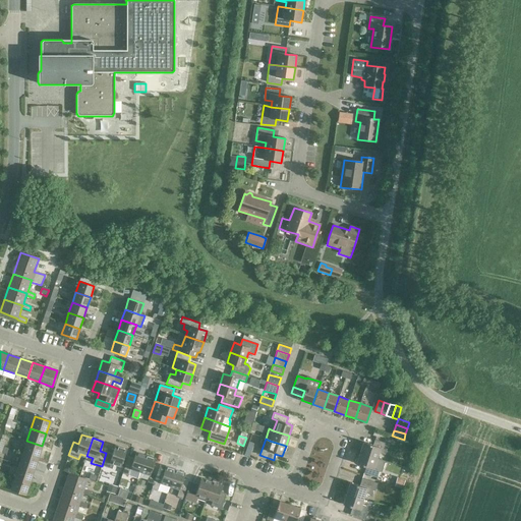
[(363,443),(360,453),(377,459),(379,453),(385,455),(388,444),(374,440),(372,446),(363,443)]
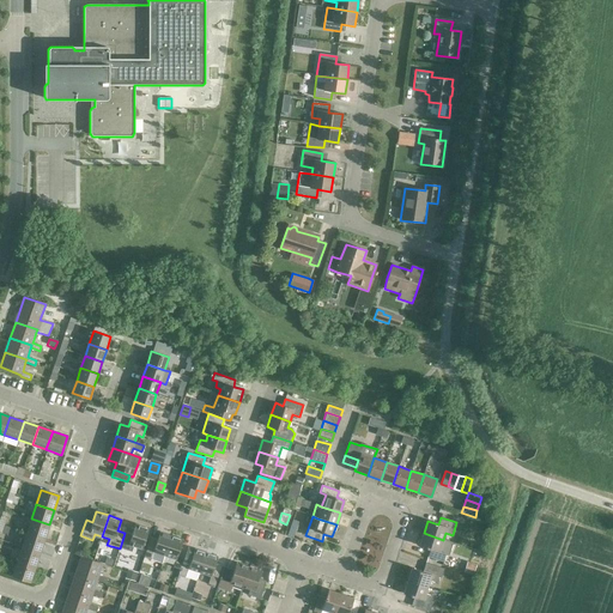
[(31,519),(26,533),(44,539),(49,525),(31,519)]
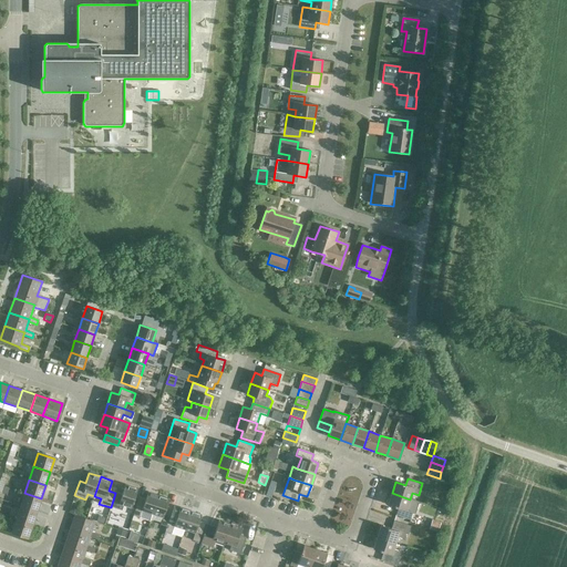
[(115,492),(115,493),(111,507),(122,511),(123,505),(131,508),(137,490),(125,485),(122,494),(115,492)]
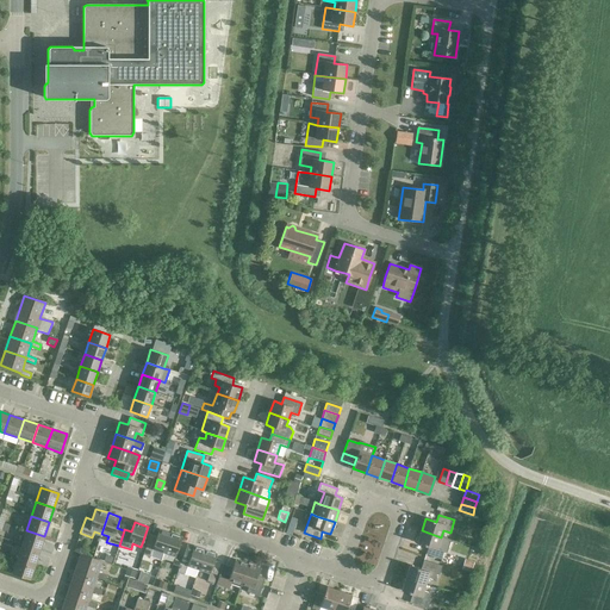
[(26,530),(20,545),(39,551),(44,536),(26,530)]
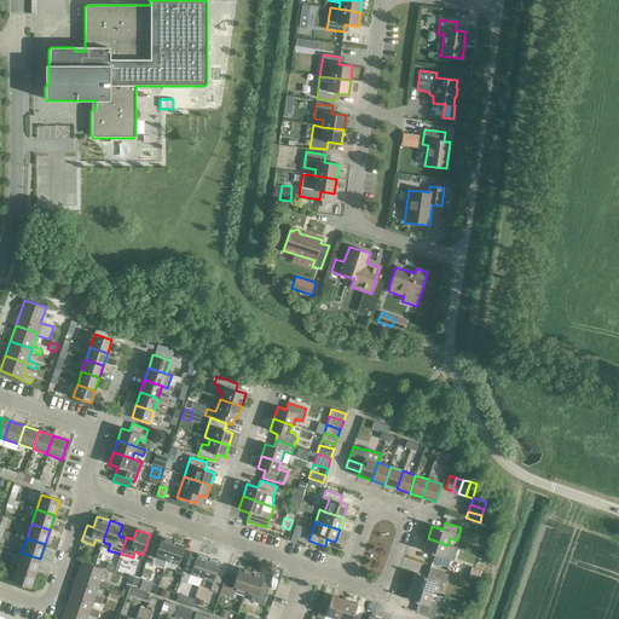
[(152,543),(145,563),(152,566),(163,570),(165,567),(166,561),(173,542),(161,538),(158,544),(152,543)]
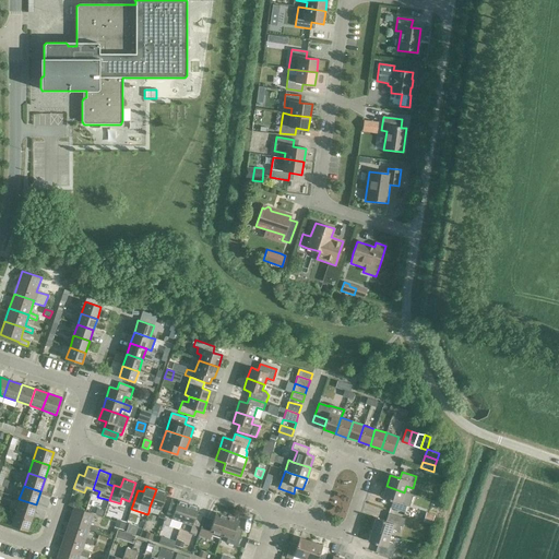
[(392,501),(390,508),(404,513),(406,506),(409,507),(413,495),(404,492),(387,486),(382,498),(392,501)]
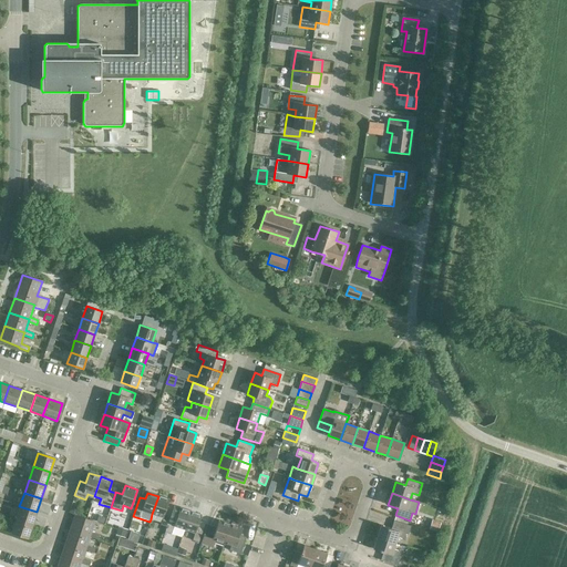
[(152,514),(151,519),(161,523),(161,525),(166,527),(172,513),(173,508),(167,506),(169,500),(158,496),(152,514)]
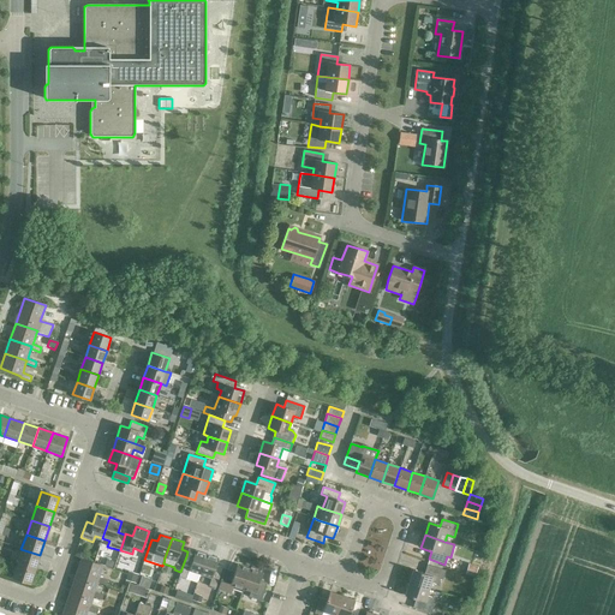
[(40,555),(21,549),(16,563),(35,569),(40,555)]
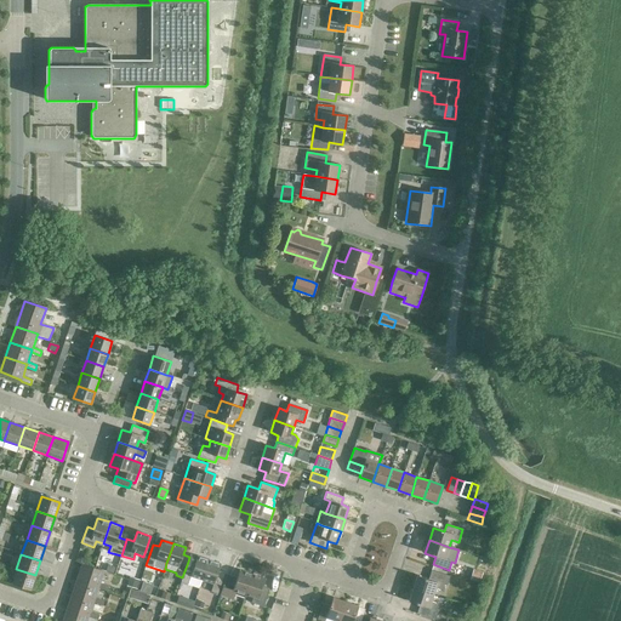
[(182,577),(181,582),(188,585),(188,584),(199,587),(201,580),(209,560),(197,557),(189,554),(189,557),(188,562),(182,577)]
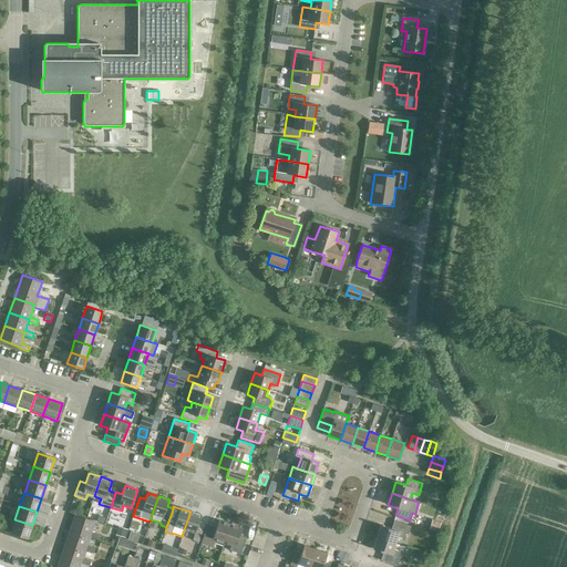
[(191,512),(184,529),(195,533),(193,540),(198,543),(205,524),(199,522),(202,515),(191,512)]
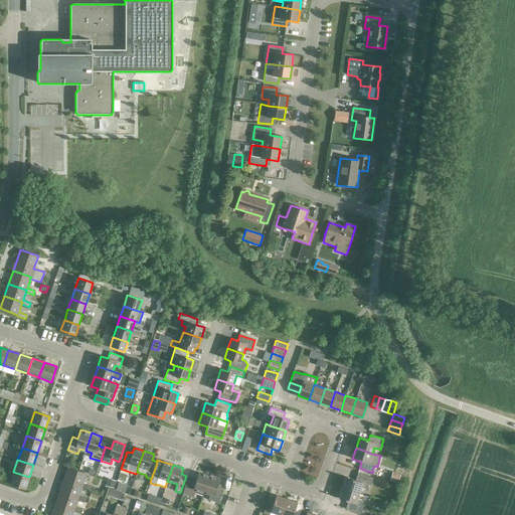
[(68,468),(63,480),(81,487),(81,488),(89,491),(91,487),(82,484),(87,474),(68,468)]
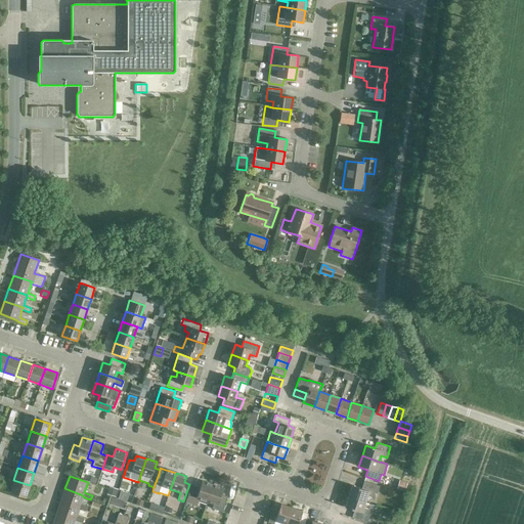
[(30,485),(13,480),(9,492),(26,497),(30,485)]
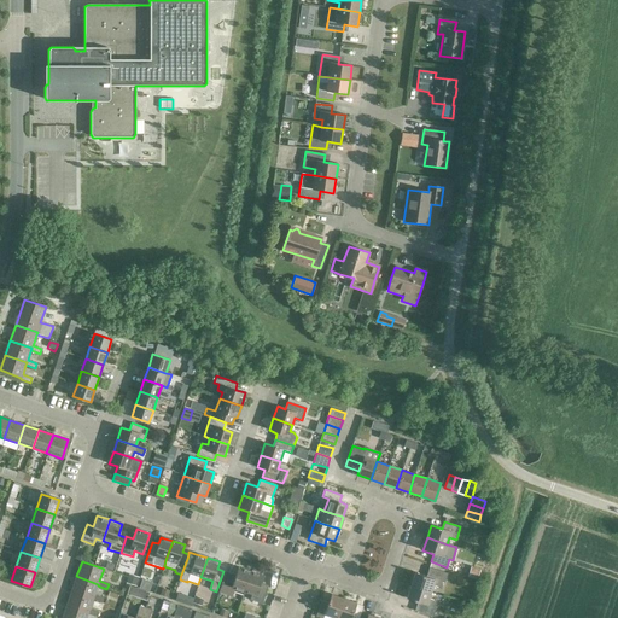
[(244,592),(251,572),(238,567),(235,575),(226,571),(219,593),(232,598),(234,592),(243,595),(244,592)]
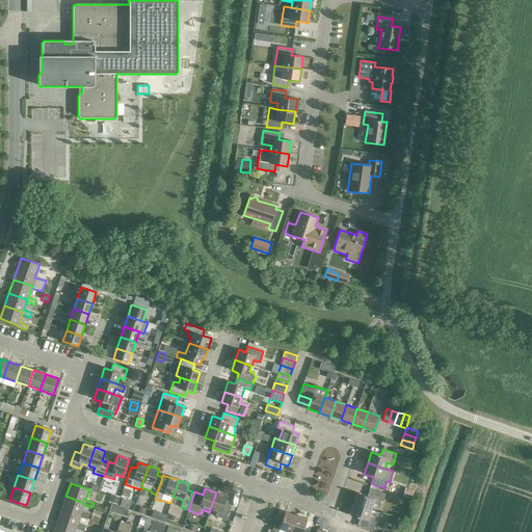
[(353,504),(371,510),(373,504),(379,506),(380,501),(382,502),(386,494),(369,488),(367,496),(357,493),(353,504)]
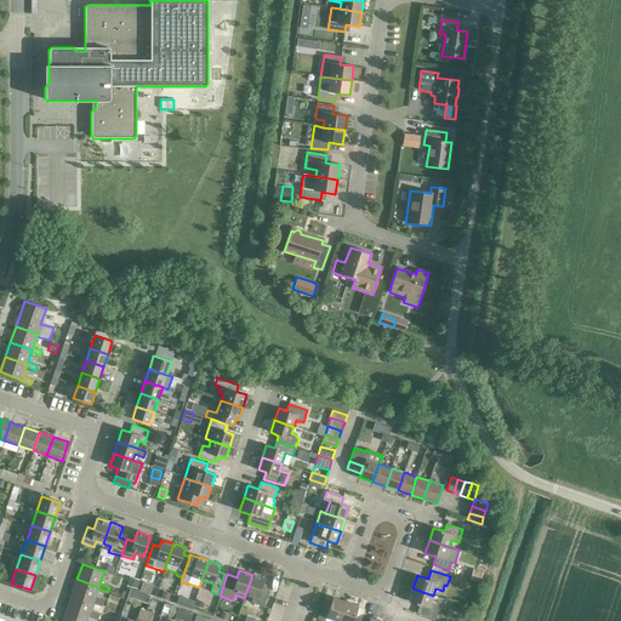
[(473,570),(469,581),(479,584),(483,574),(473,570)]
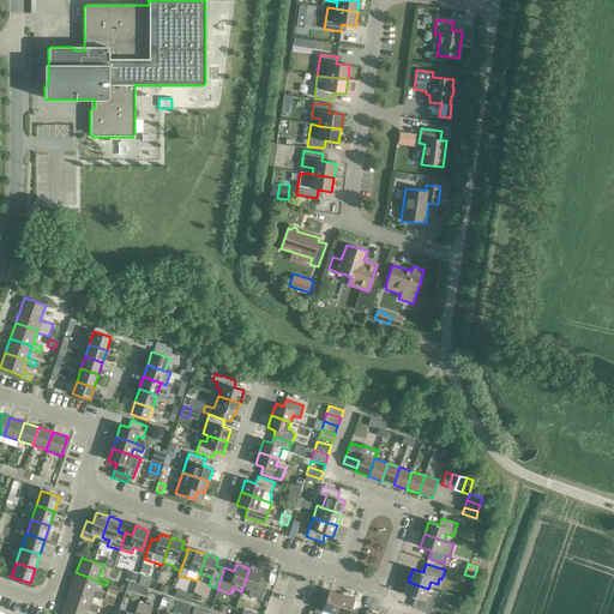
[(250,569),(242,588),(251,590),(248,596),(260,600),(266,582),(260,579),(263,572),(250,569)]
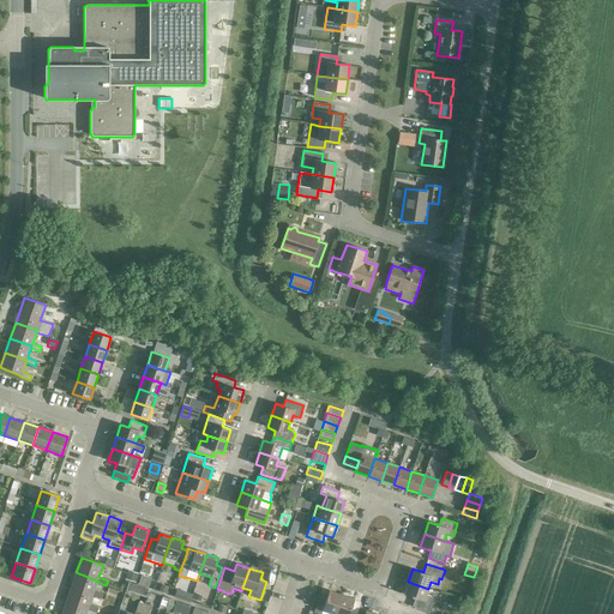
[(76,572),(71,587),(92,594),(92,596),(101,599),(103,594),(94,591),(97,582),(97,581),(76,572)]
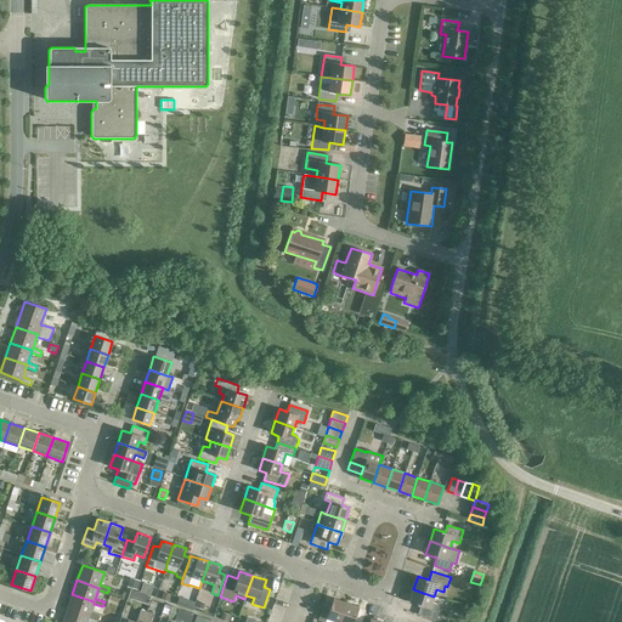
[(130,580),(128,588),(136,591),(140,582),(130,580)]
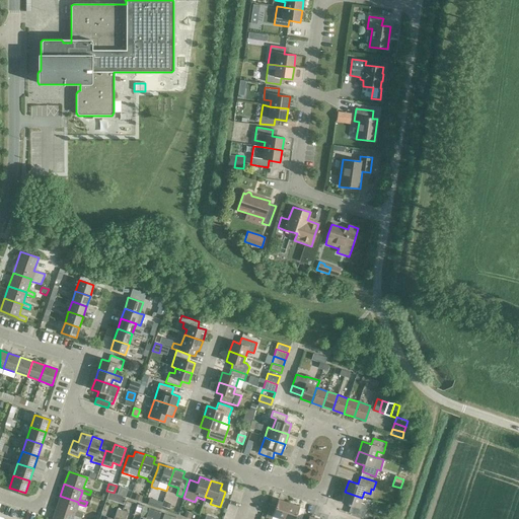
[(118,488),(115,495),(123,497),(126,490),(118,488)]
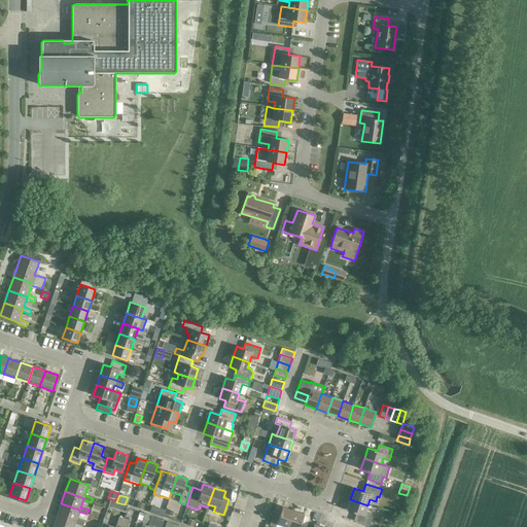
[(367,505),(350,499),(347,511),(356,514),(353,521),(370,526),(372,519),(370,518),(372,513),(365,511),(367,505)]
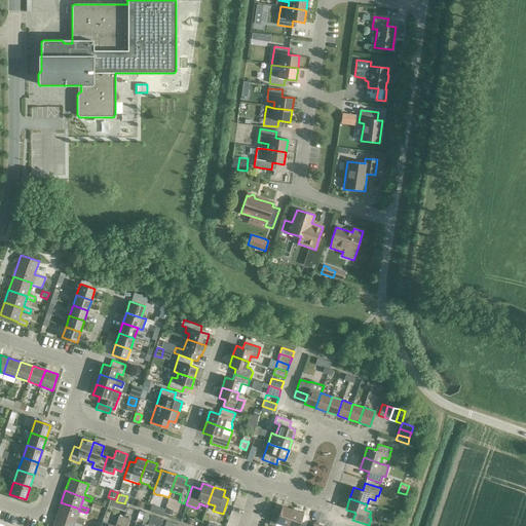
[(110,499),(108,506),(116,509),(118,501),(116,501),(110,499)]
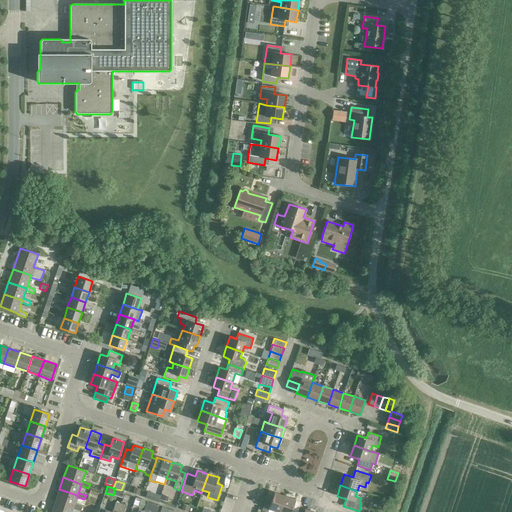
[(73,507),(73,509),(80,511),(82,507),(74,505),(77,497),(77,495),(59,489),(55,501),(73,507)]
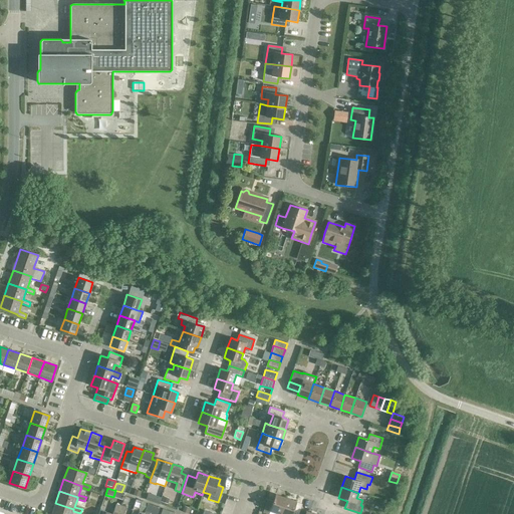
[(148,494),(146,500),(159,504),(161,498),(148,494)]
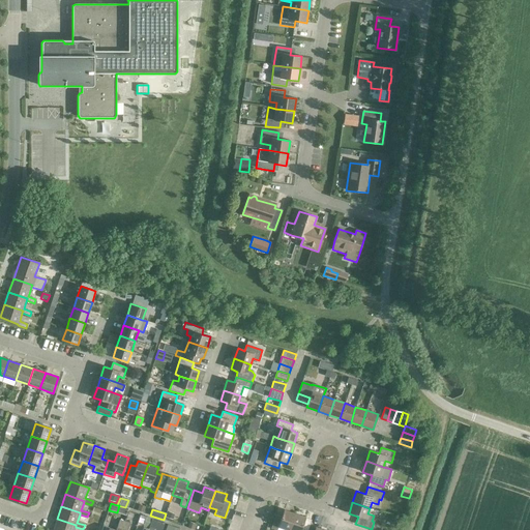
[(275,516),(271,529),(274,529),(289,529),(295,513),(284,510),(282,518),(275,516)]
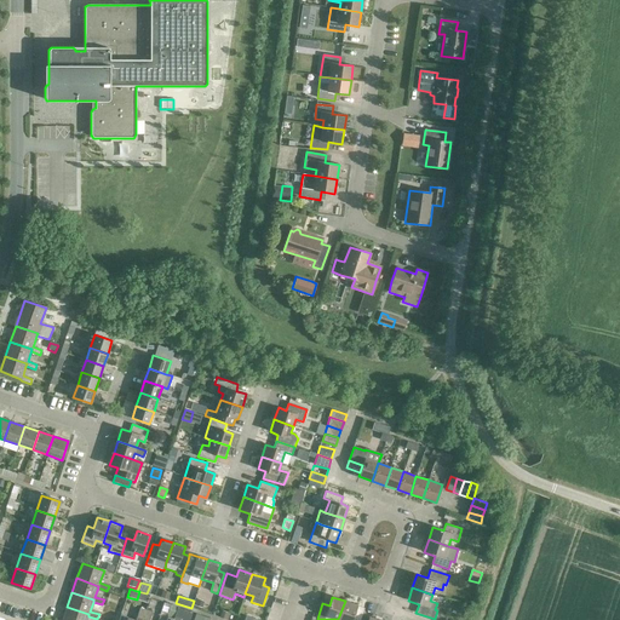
[(345,601),(338,619),(360,619),(362,615),(365,609),(357,607),(357,606),(345,601)]
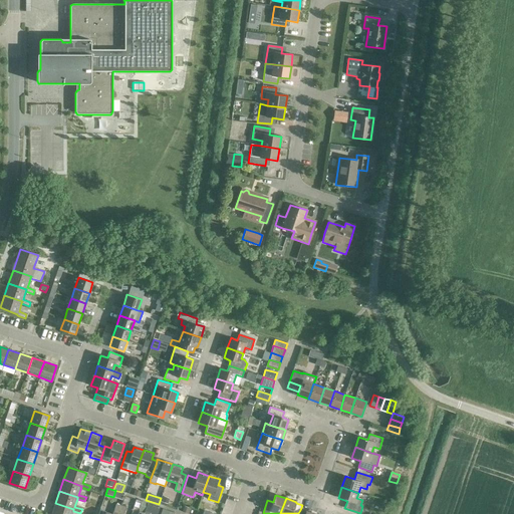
[(140,510),(139,511),(144,513),(145,511),(146,507),(147,505),(147,504),(142,502),(140,510)]
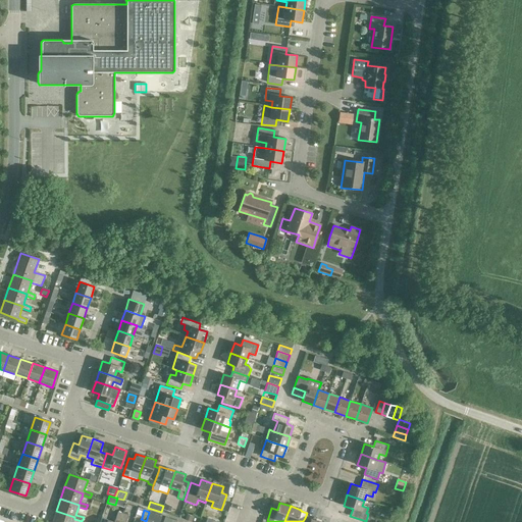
[(72,521),(74,519),(74,517),(56,511),(52,521),(72,521)]
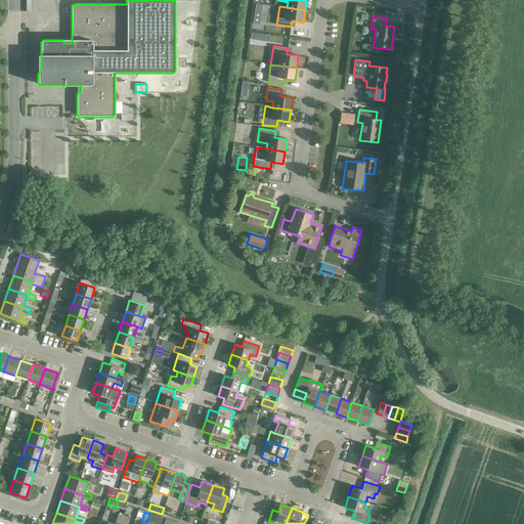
[(101,520),(99,523),(120,523),(124,515),(118,514),(115,523),(113,523),(107,522),(101,520)]
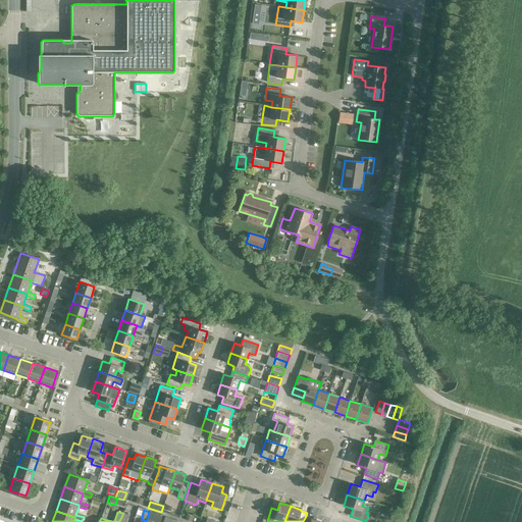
[(123,513),(119,521),(125,521),(128,515),(123,513)]
